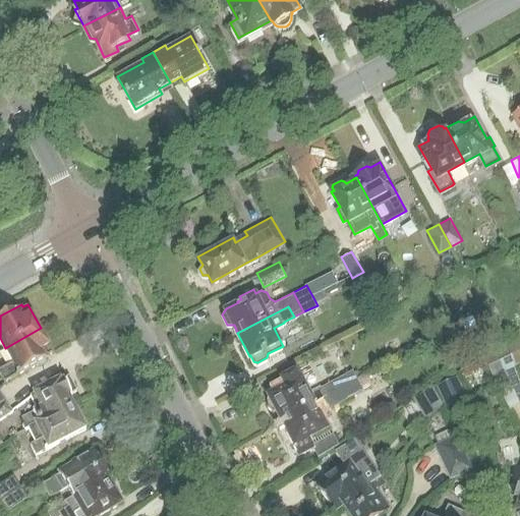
[(54,350),(41,328),(5,348),(13,361),(0,368),(0,371),(5,381),(50,355),(48,353),(54,350)]
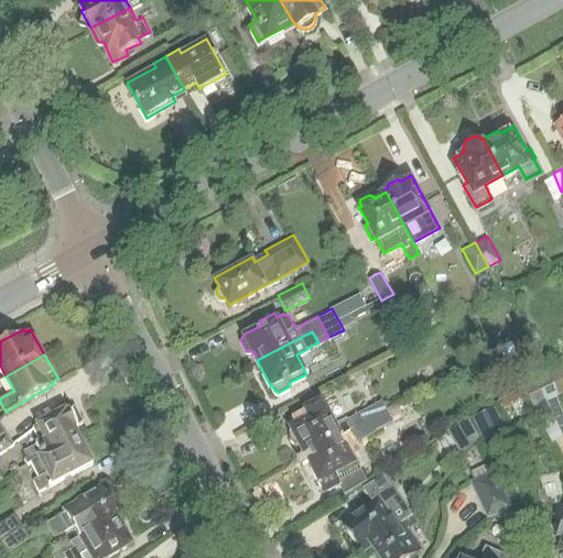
[(553,382),(529,395),(536,407),(537,407),(551,441),(562,436),(562,401),(560,394),(553,382)]
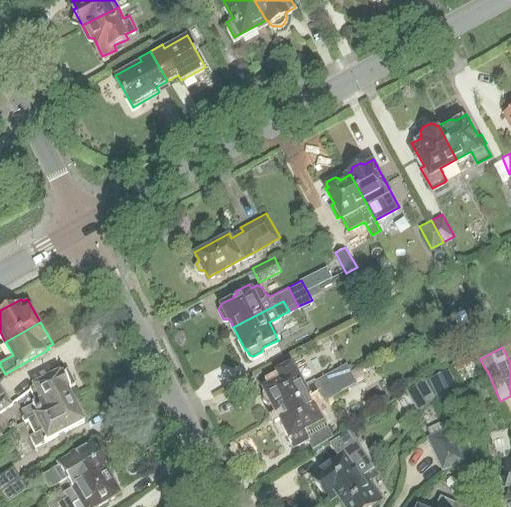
[(304,384),(296,370),(295,371),(291,363),(277,370),(281,378),(264,387),(265,389),(262,390),(264,397),(268,403),(272,401),(277,411),(332,383),(337,392),(347,387),(336,367),(304,384)]
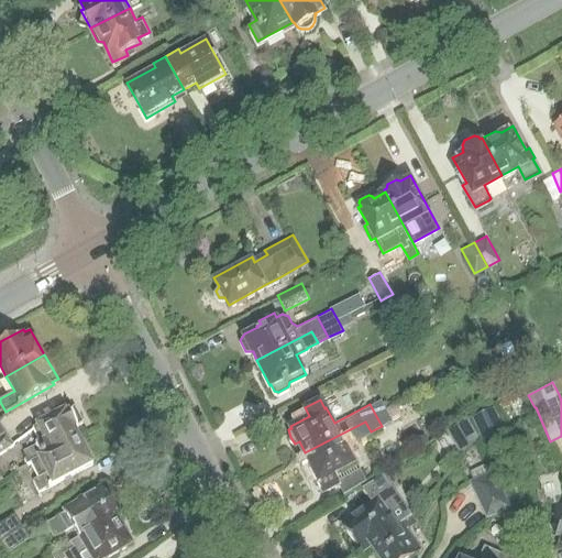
[(33,425),(41,439),(25,448),(29,456),(25,457),(28,461),(32,459),(32,460),(79,434),(75,424),(83,420),(75,405),(67,409),(66,407),(33,425)]
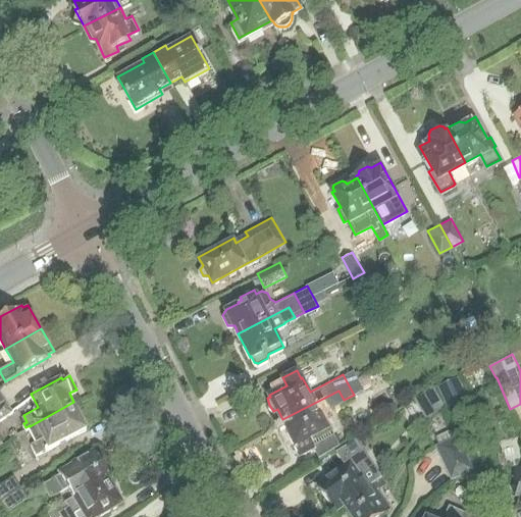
[(467,397),(458,375),(437,384),(448,406),(467,397)]
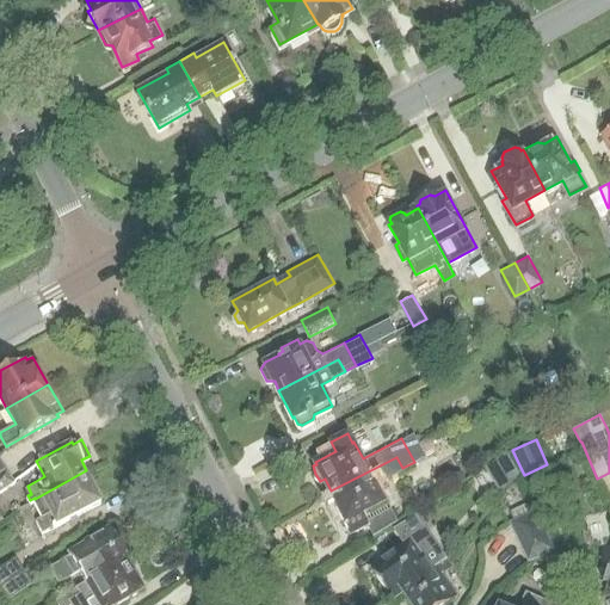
[(505,463),(499,456),(480,470),(495,491),(521,473),(511,458),(505,463)]
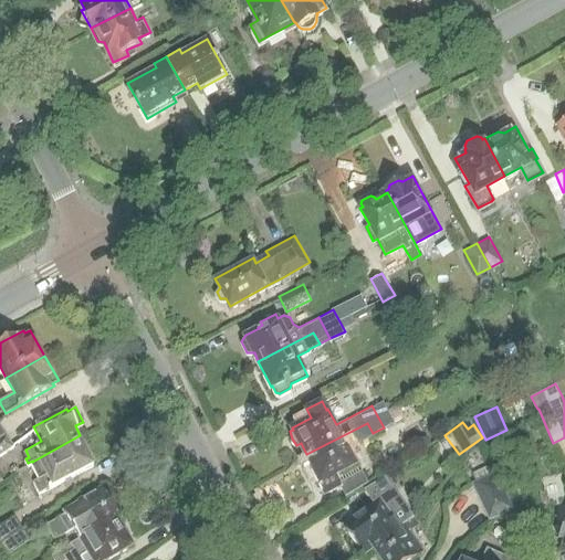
[(367,423),(306,454),(325,490),(341,483),(336,473),(356,463),(347,446),(373,433),(367,423)]
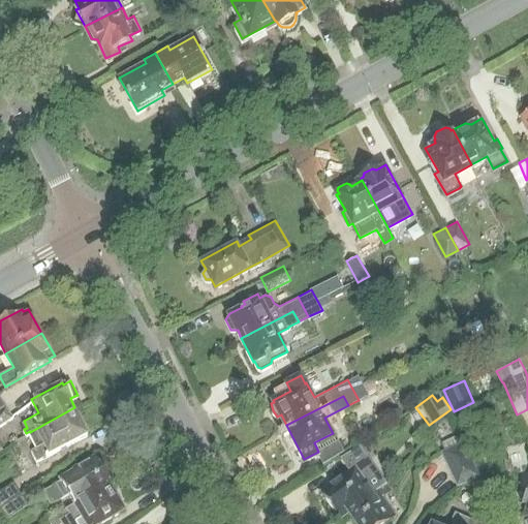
[(0,424),(12,415),(4,404),(0,407),(0,424)]
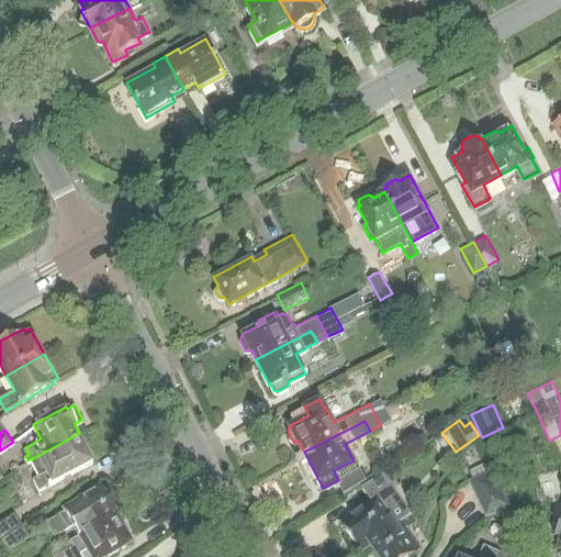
[(40,487),(93,459),(79,433),(32,459),(40,474),(34,476),(40,487)]
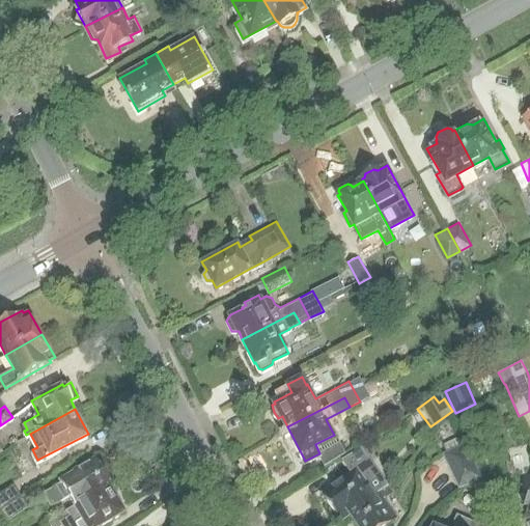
[(450,463),(473,452),(467,440),(445,450),(450,463)]
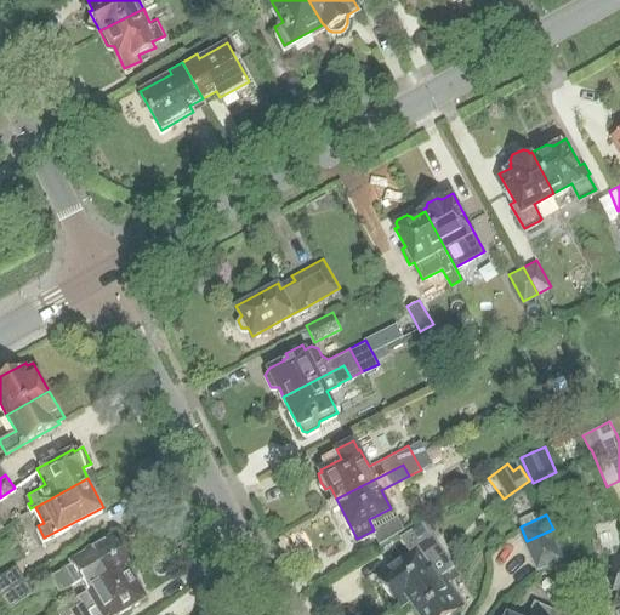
[(527,541),(533,553),(558,542),(553,529),(527,541)]
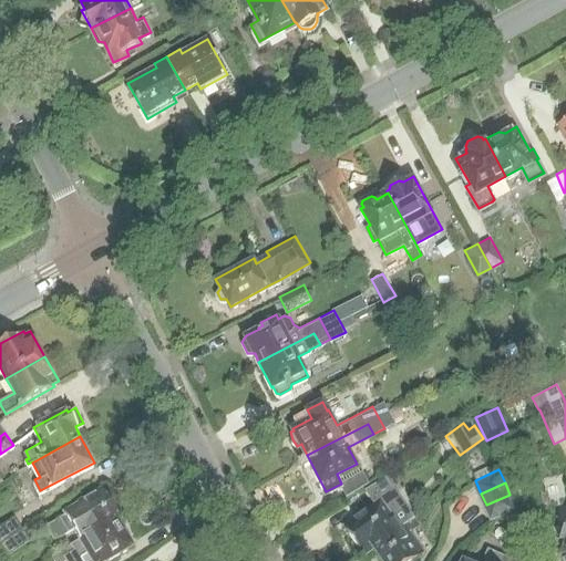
[(82,540),(116,519),(121,517),(116,510),(119,507),(114,500),(110,499),(103,487),(79,501),(80,504),(67,511),(67,512),(48,523),(54,537),(73,526),(80,538),(82,540)]
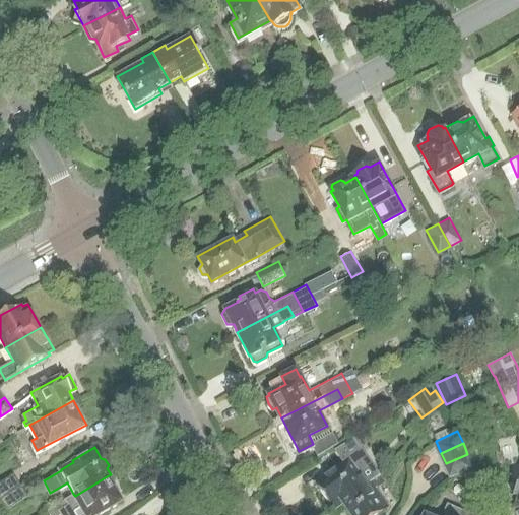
[(363,449),(316,481),(324,493),(323,498),(327,504),(331,504),(333,507),(343,500),(368,483),(367,483),(380,473),(363,449)]
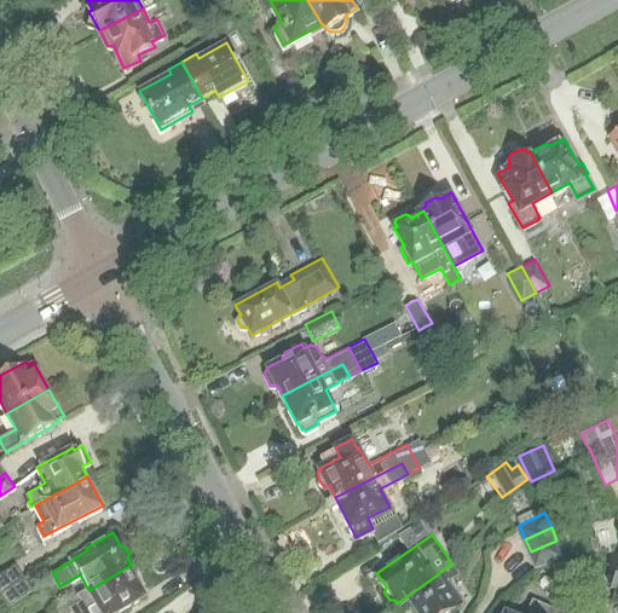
[(562,553),(556,541),(531,551),(537,565),(562,553)]
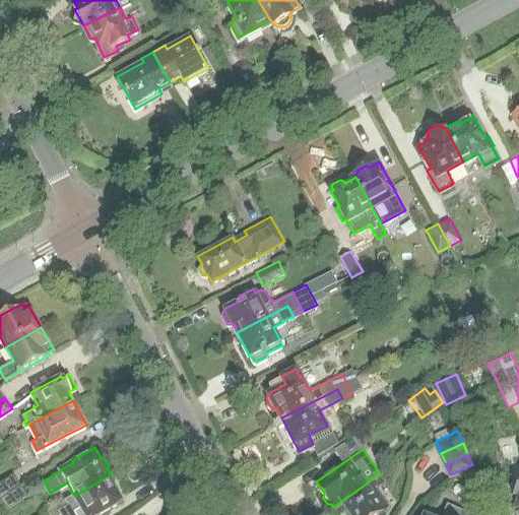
[(0,497),(19,484),(12,472),(0,480),(0,497)]
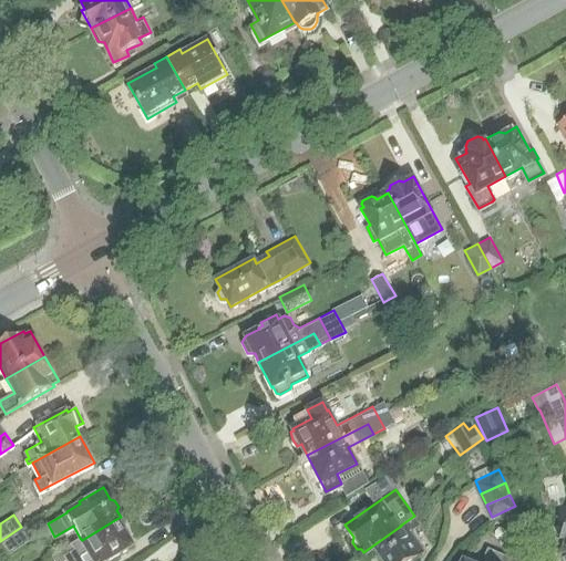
[(414,515),(414,516),(400,526),(401,526),(374,544),(386,560),(410,560),(425,550),(410,530),(420,523),(414,515)]
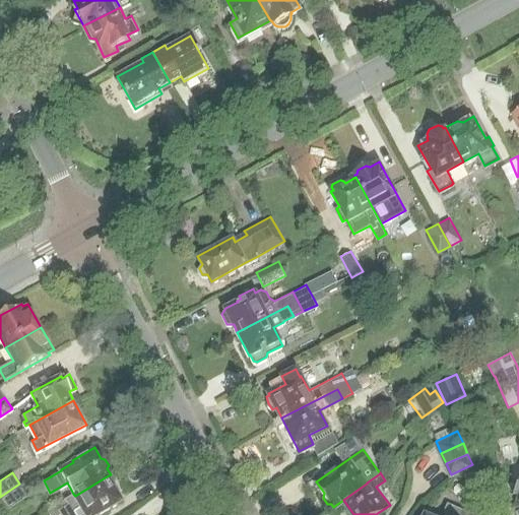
[(96,514),(121,501),(107,476),(75,496),(73,494),(48,509),(51,514),(96,514)]
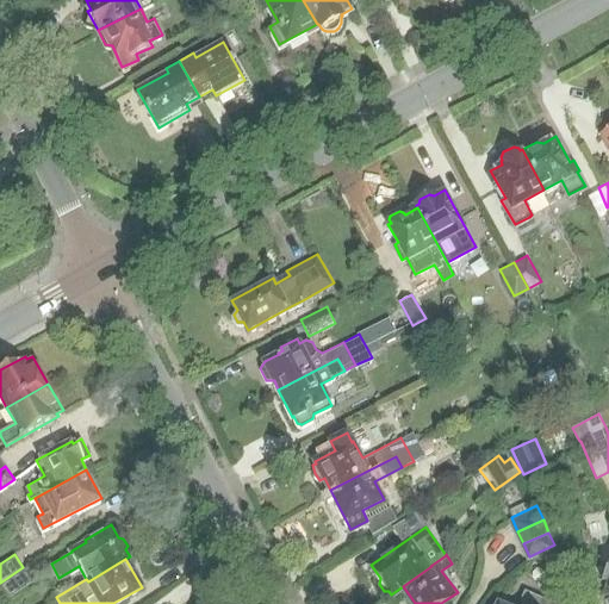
[(31,580),(23,567),(0,583),(0,585),(7,596),(31,580)]
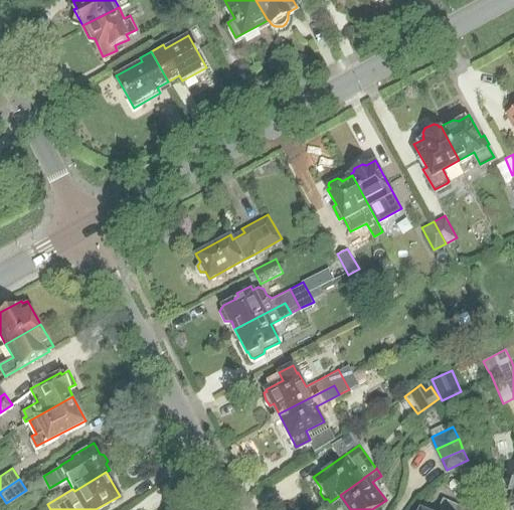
[(513,491),(508,489),(504,487),(500,497),(508,501),(512,509),(513,509),(513,491)]
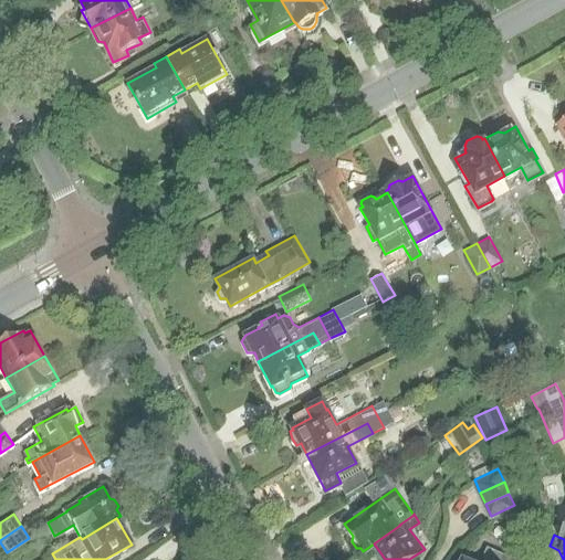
[(501,559),(505,552),(489,545),(481,559),(466,559),(463,559),(462,559),(501,559)]
